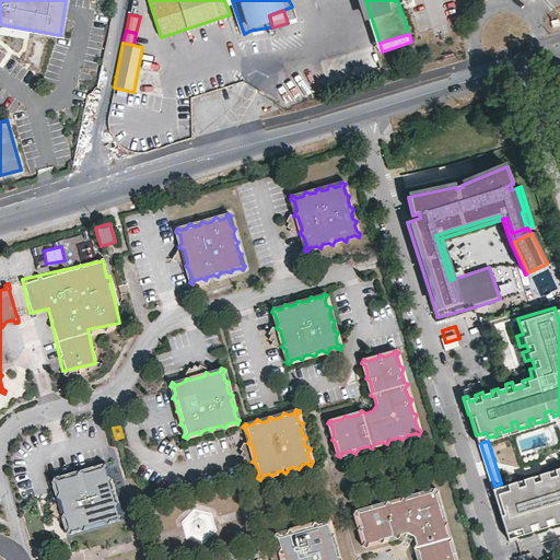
[(105,469),(107,466),(104,463),(102,468),(96,469),(91,466),(89,471),(82,473),(78,470),(76,475),(70,476),(66,474),(62,478),(57,480),(54,477),(50,481),(55,483),(58,493),(56,498),(60,499),(63,512),(61,515),(66,518),(68,526),(65,532),(69,534),(71,529),(77,528),(81,531),(85,525),(90,524),(94,526),(97,523),(103,521),(107,524),(109,518),(115,517),(119,520),(121,516),(118,513),(116,508),(118,503),(115,501),(113,496),(115,491),(111,489),(109,482),(112,478),(107,475),(105,469)]
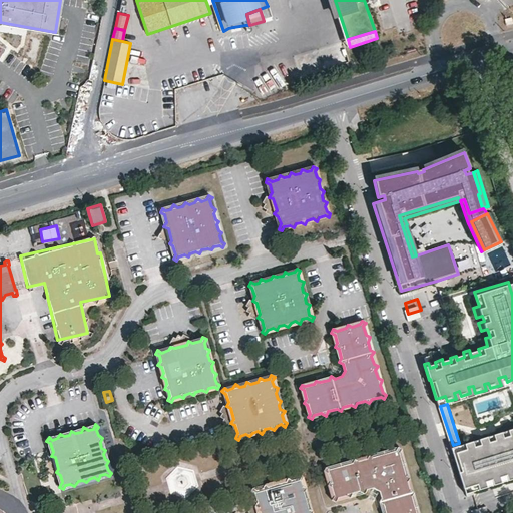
[(470,439),(462,442),(464,448),(457,451),(462,466),(458,470),(463,484),(477,480),(478,486),(482,485),(480,478),(491,475),(493,482),(498,480),(496,474),(506,471),(508,478),(512,477),(509,468),(512,467),(512,426),(505,429),(506,434),(502,436),(499,429),(490,432),(492,438),(487,440),(485,434),(477,437),(479,444),(472,446),(470,439)]
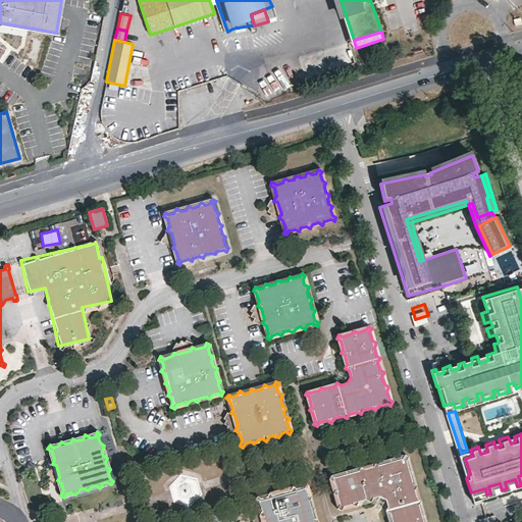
[(406,461),(408,457),(404,455),(402,459),(394,461),(389,458),(387,463),(379,465),(375,462),(372,467),(365,469),(360,467),(358,471),(349,473),(346,471),(344,475),(335,477),(330,475),(328,479),(332,481),(334,489),(332,493),(336,496),(338,504),(336,509),(341,511),(343,507),(351,505),(356,507),(358,503),(366,500),(370,502),(372,498),(378,497),(385,500),(387,507),(385,511),(388,512),(392,521),(390,521),(423,521),(423,520),(425,515),(421,513),(418,505),(420,501),(416,498),(414,490),(416,486),(412,483),(410,474),(412,471),(408,469),(406,461)]
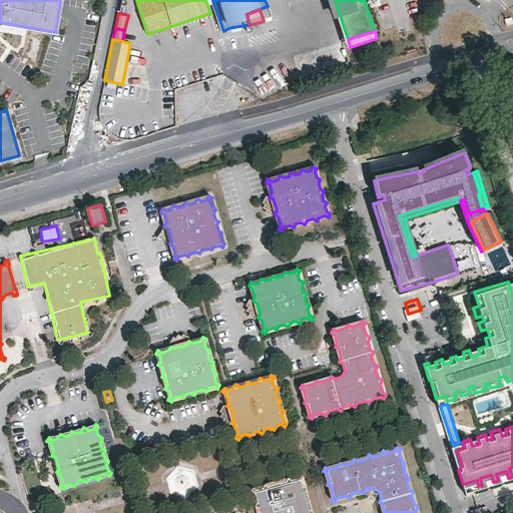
[(258,506),(255,510),(258,510),(260,511),(260,512),(310,512),(308,508),(310,503),(306,501),(305,495),(307,492),(303,490),(302,484),(304,480),(300,478),(298,482),(292,483),(288,481),(286,485),(280,487),(276,485),(274,489),(269,490),(265,488),(263,492),(258,494),(252,491),(250,495),(255,498),(258,506)]
